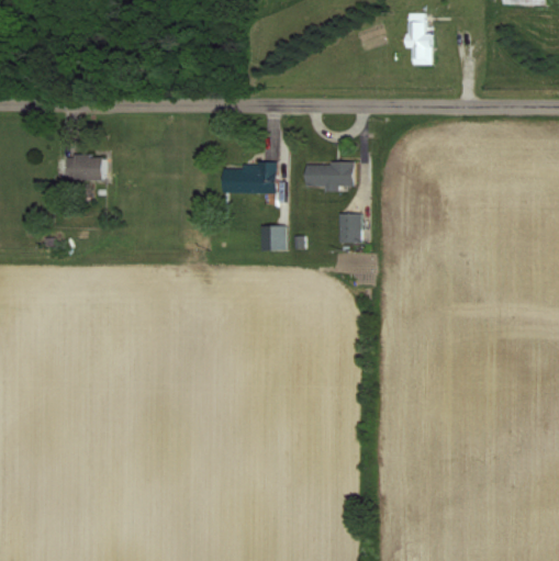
[(435,34),(426,34),(427,13),(407,13),(407,48),(412,48),(412,65),(434,65),(435,34)]
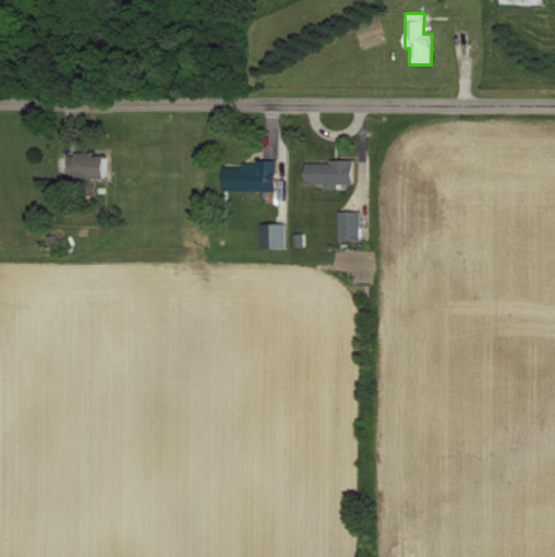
[(105,177),(105,154),(70,154),(71,178),(105,177)]
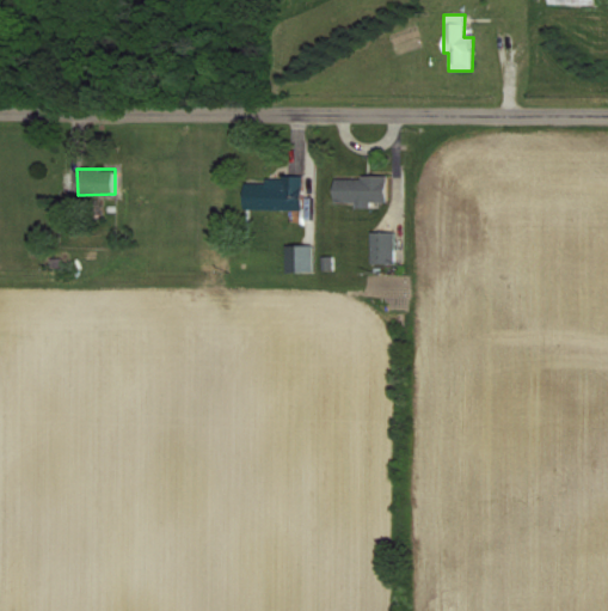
[(239,182),(238,208),(298,209),(299,177),(262,176),(262,183),(239,182)]
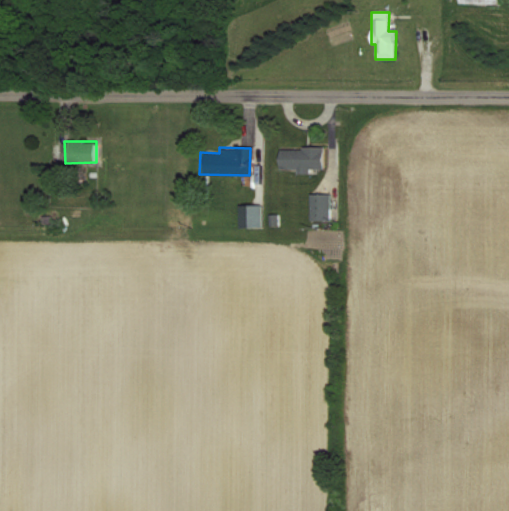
[(277,170),(321,170),(320,147),(276,148),(277,170)]
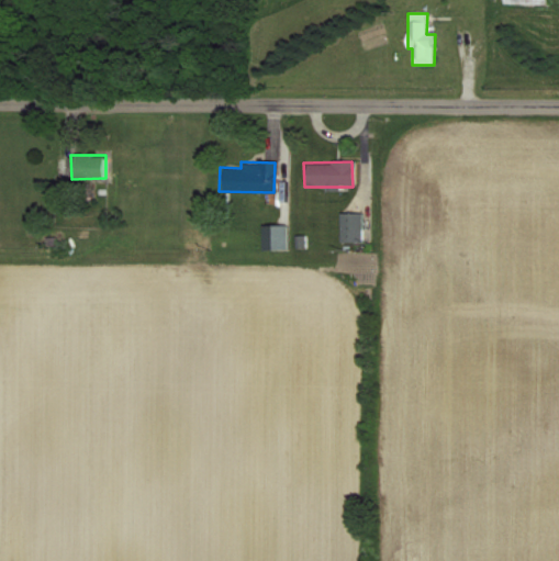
[(359,243),(360,213),(338,212),(337,242),(359,243)]
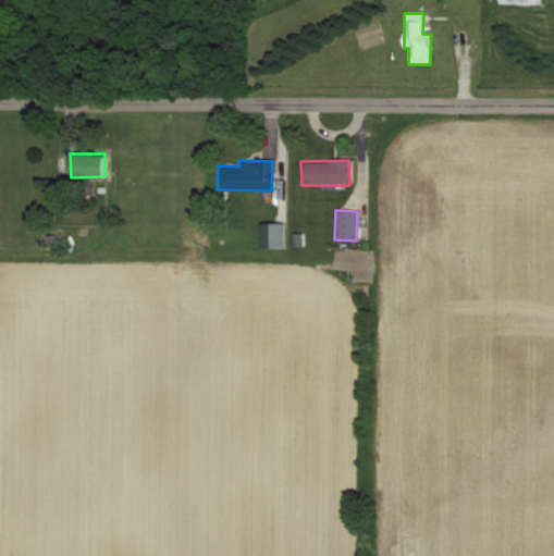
[(282,246),(281,222),(257,223),(258,247),(282,246)]
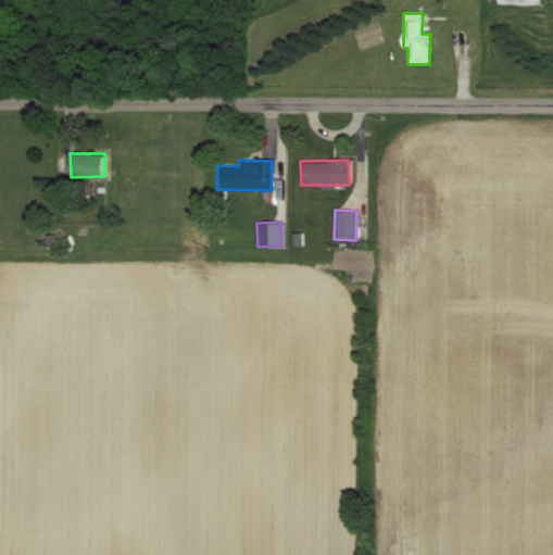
All buildings are outlined.
